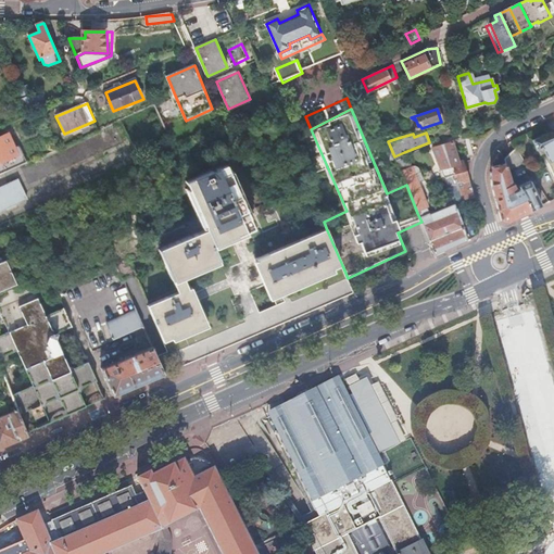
[(551,165),(553,163),(553,140),(552,138),(551,134),(533,142),(538,152),(540,152),(542,158),(546,155),(551,165)]
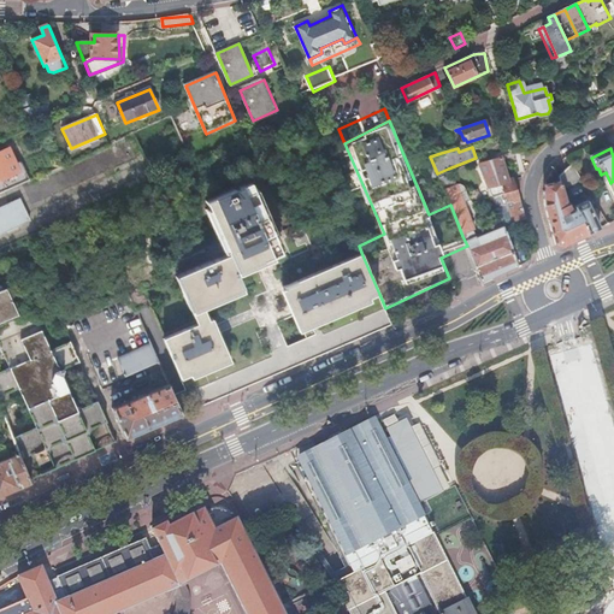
[(0,194),(24,184),(10,149),(0,153),(0,194)]
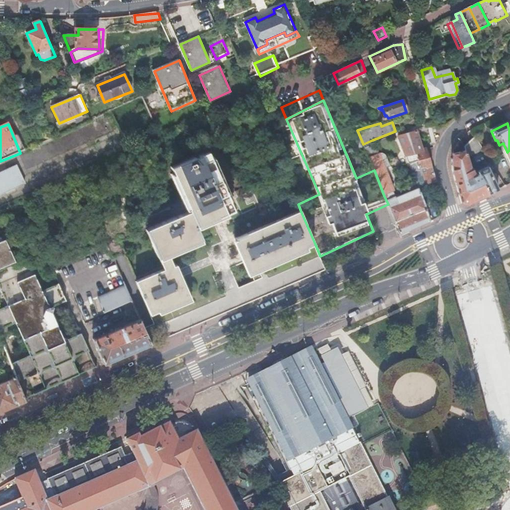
[(422,152),(417,132),(399,137),(408,165),(408,164),(418,161),(416,153),(422,152)]
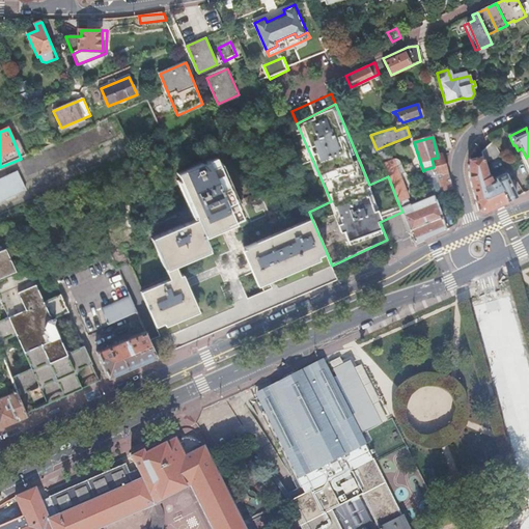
[(485,165),(502,157),(494,143),(480,150),(482,152),(471,160),(470,164),(470,168),(469,172),(470,176),(479,212),(486,214),(519,198),(506,174),(496,179),(497,182),(494,183),(492,176),(490,176),(485,165)]
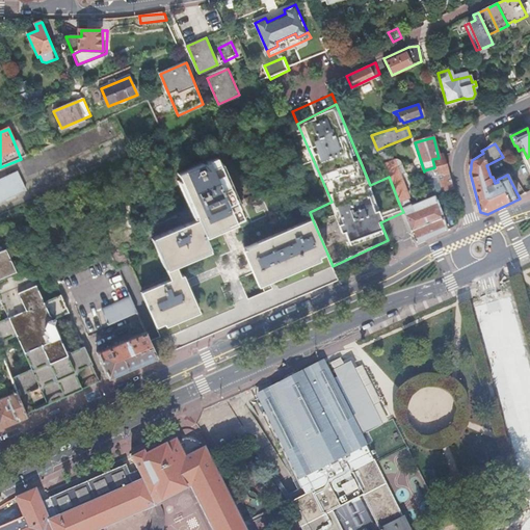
[(393,160),(387,146),(377,150),(383,164),(393,160)]
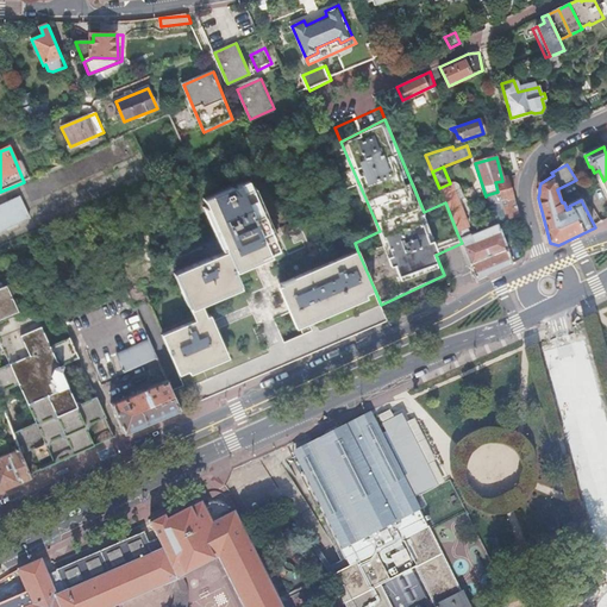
[(507,179),(502,181),(495,182),(498,192),(500,201),(513,198),(507,179)]
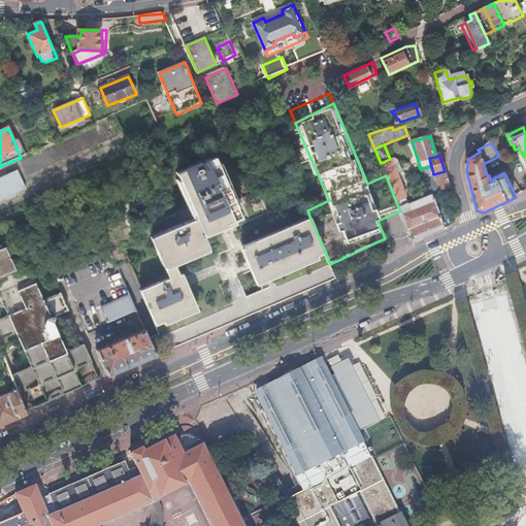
[(224,327),(243,319),(233,295),(196,311),(181,275),(176,276),(172,266),(207,251),(201,234),(240,218),(215,157),(176,173),(196,219),(150,238),(161,267),(164,266),(168,277),(143,289),(144,291),(141,293),(152,316),(157,329),(174,321),(185,344),(209,333),(224,327)]
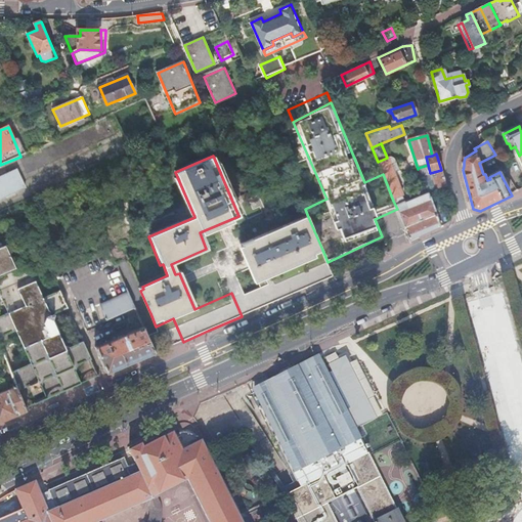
[(383,174),(393,201),(401,198),(403,193),(390,163),(380,167),(383,174)]
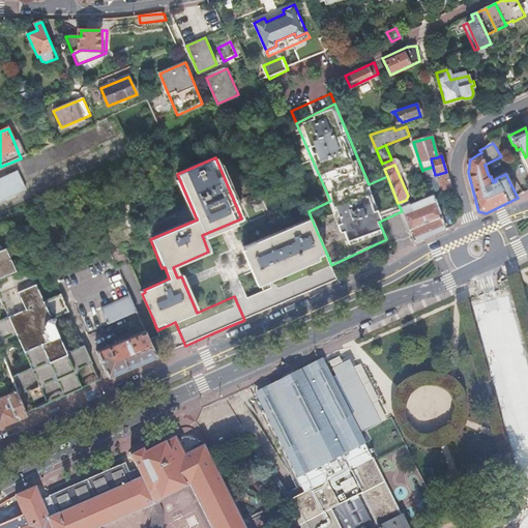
[(435,175),(433,167),(422,170),(429,186),(432,197),(433,199),(437,197),(441,193),(441,191),(450,187),(449,184),(446,172),(435,175)]
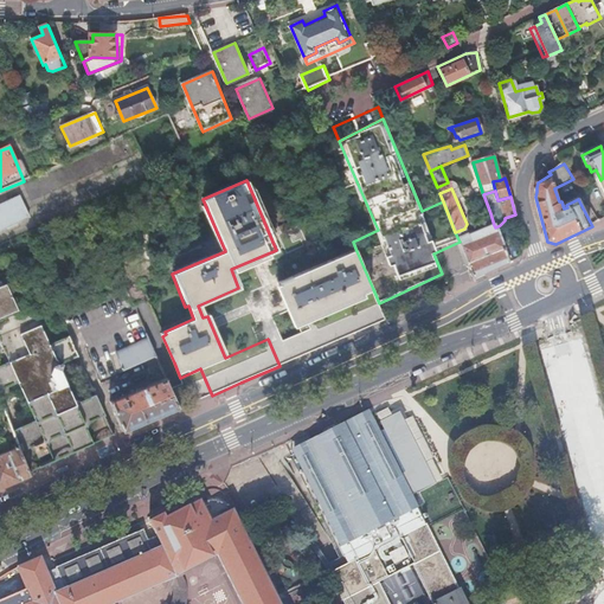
[(27,197),(0,206),(0,232),(36,220),(27,197)]
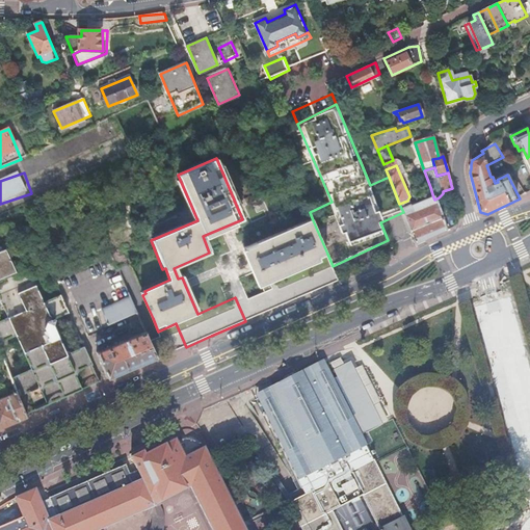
[(411,205),(401,208),(403,212),(411,231),(417,245),(421,243),(435,237),(446,233),(434,200),(433,197),(412,206),(411,205)]
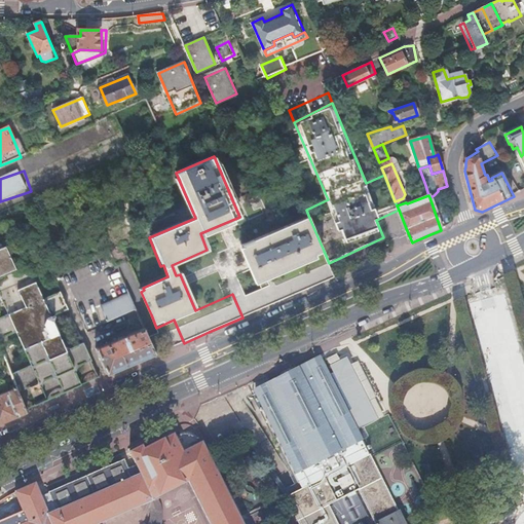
[(313,255),(324,251),(309,218),(239,249),(255,285),(259,283),(269,278),(278,301),(320,284),(309,260),(314,258),(313,255)]
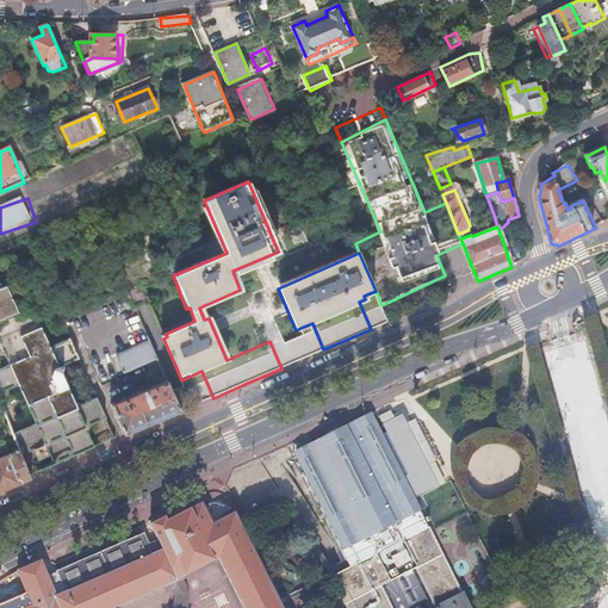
[(8,289),(0,292),(0,322),(20,312),(8,289)]
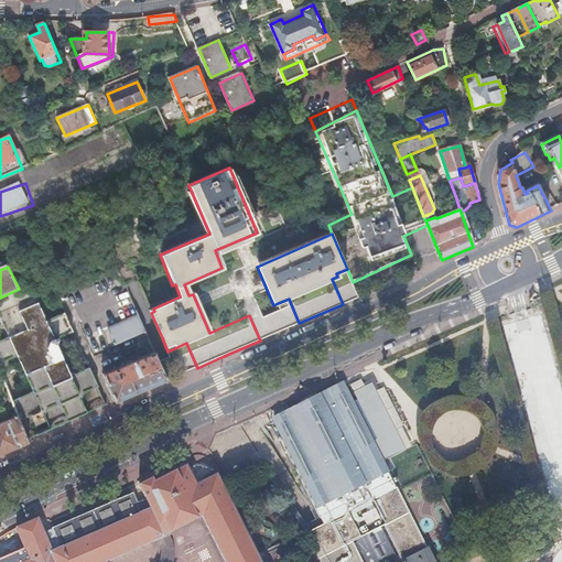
[(353,282),(347,269),(336,273),(337,277),(332,279),(343,304),(359,298),(353,282)]
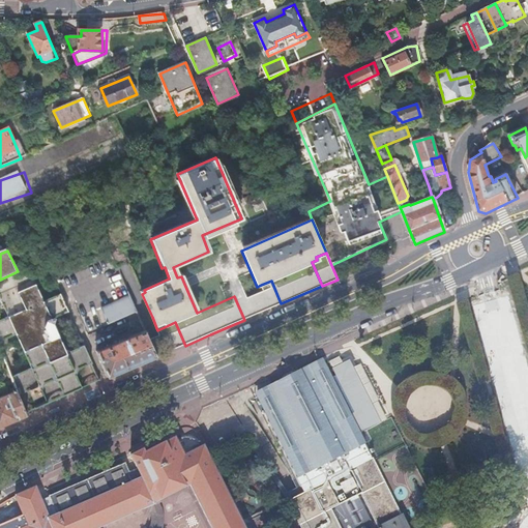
[(244,320),(281,303),(271,281),(261,285),(264,293),(247,300),(243,292),(234,296),(244,320)]
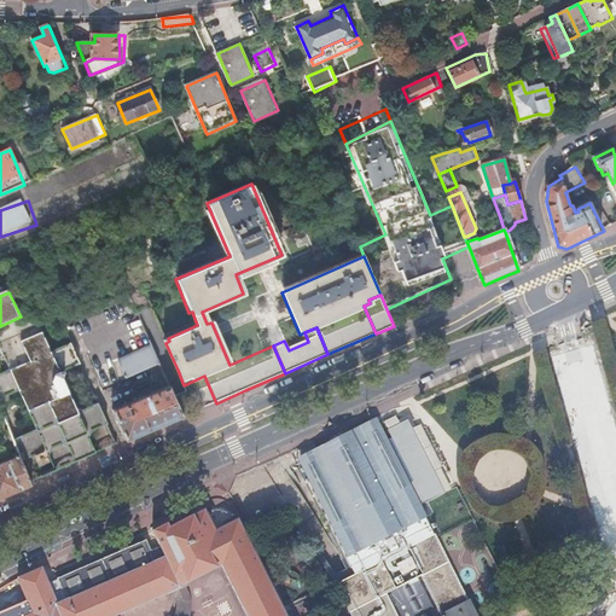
[(38,428),(15,436),(23,458),(24,460),(47,451),(56,471),(98,454),(92,439),(96,430),(110,424),(100,402),(86,408),(77,405),(67,376),(69,367),(82,362),(73,342),(56,349),(47,329),(25,337),(34,358),(0,371),(0,395),(22,388),(38,428)]
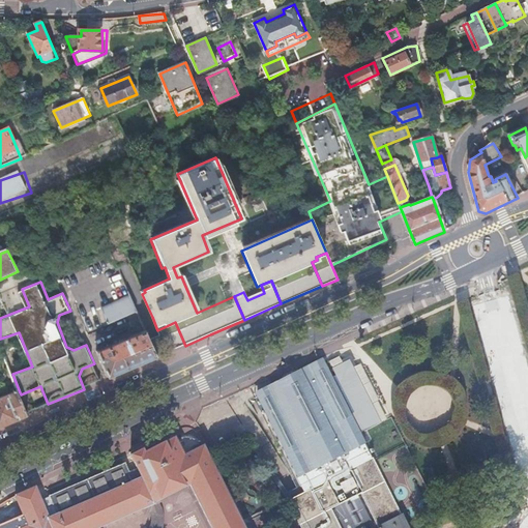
[(155,331),(157,330),(152,317),(142,294),(145,292),(144,290),(138,292),(155,331)]
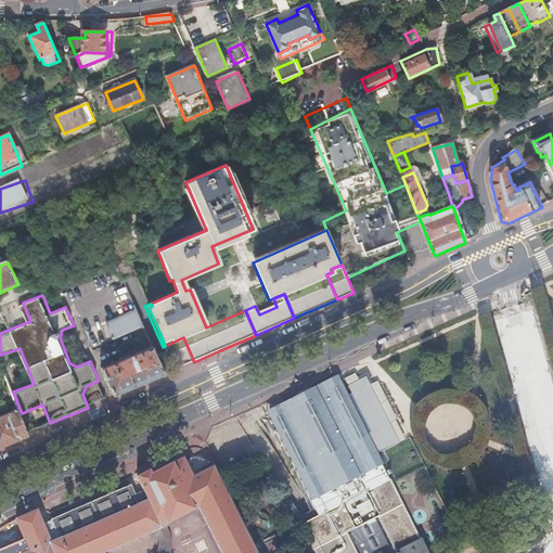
[(115,339),(144,326),(138,310),(108,323),(115,339)]
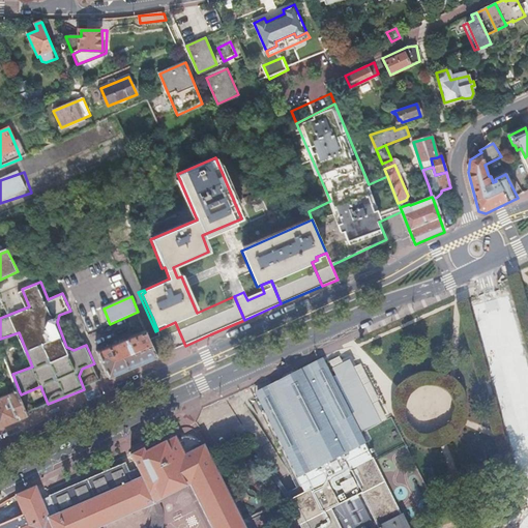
[(167,353),(185,346),(175,322),(157,330),(162,340),(167,353)]
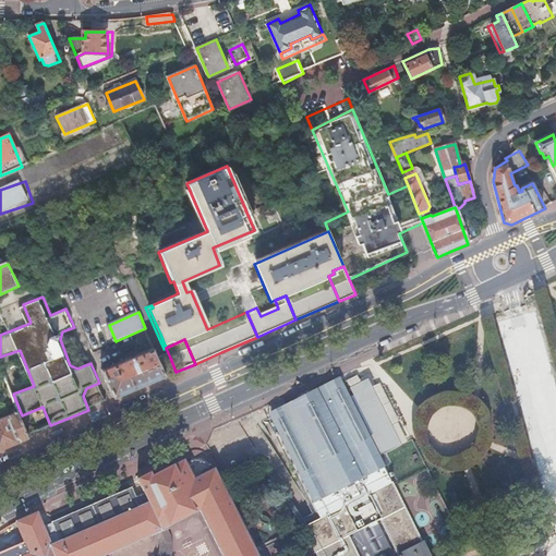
[(167,376),(160,362),(155,349),(105,371),(117,398),(128,394),(167,376)]
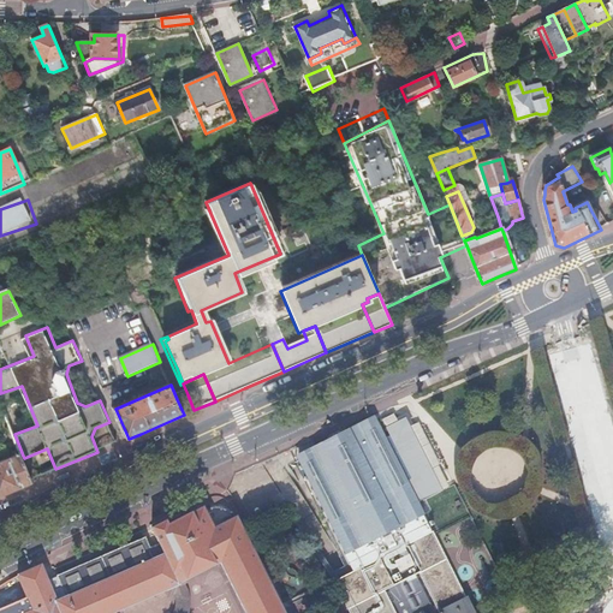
[(190,412),(194,410),(188,394),(182,397),(177,399),(184,415),(190,412)]
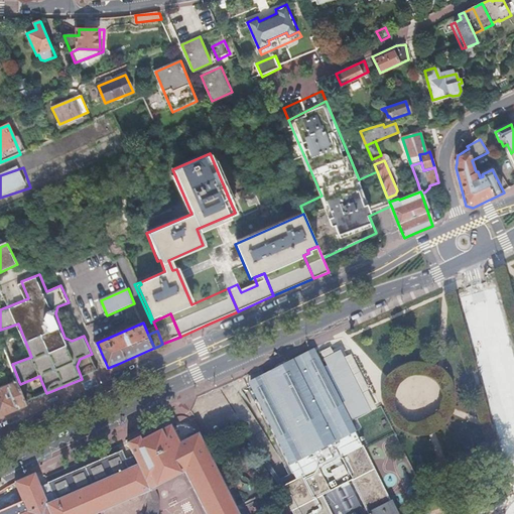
[(354,425),(314,348),(250,381),(296,474),(361,442),(362,441),(354,425)]
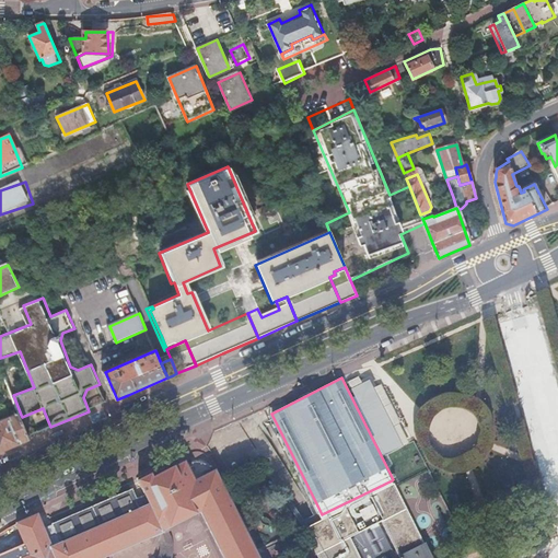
[(21,415),(0,422),(0,453),(31,441),(22,417),(21,415)]
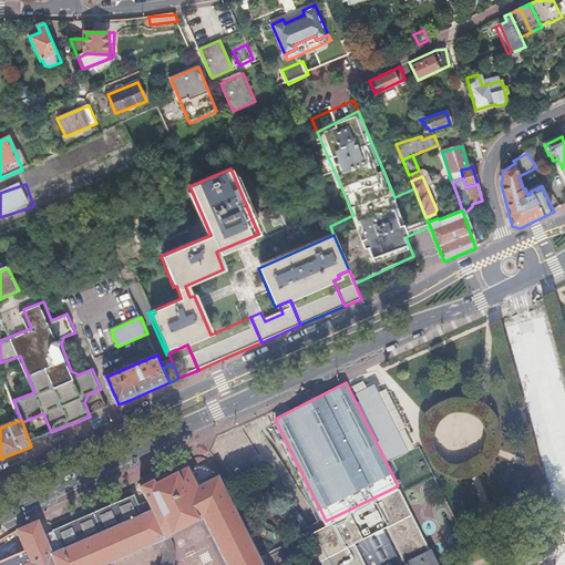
[(55,556),(41,524),(20,534),(30,560),(17,564),(116,564),(167,543),(166,542),(205,523),(226,564),(263,564),(221,482),(198,491),(189,474),(157,489),(155,484),(142,491),(149,505),(140,510),(134,500),(55,534),(64,553),(55,556)]
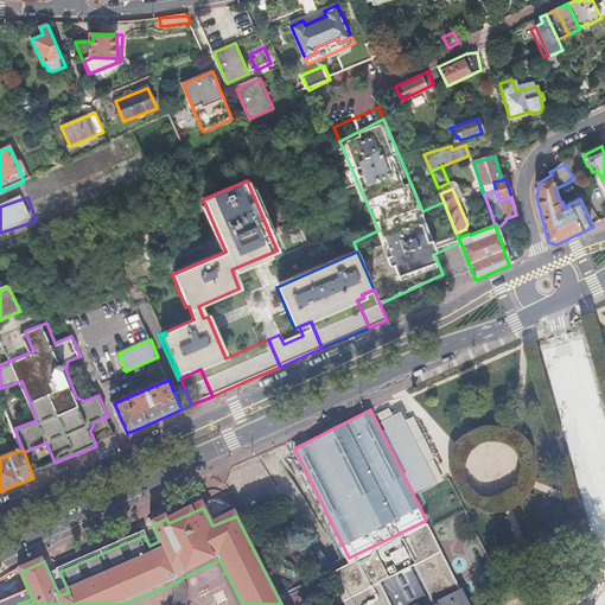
[(338,574),(333,575),(348,604),(465,604),(425,521),(349,558),(338,574)]
